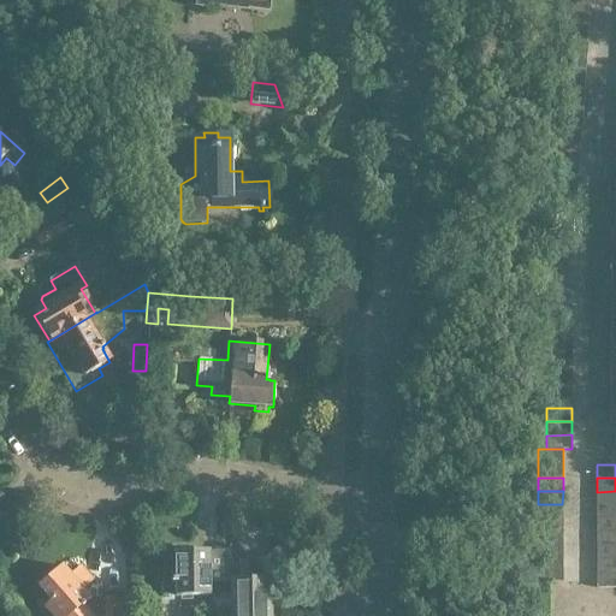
[(597,505),(615,505),(615,491),(597,492),(597,505)]
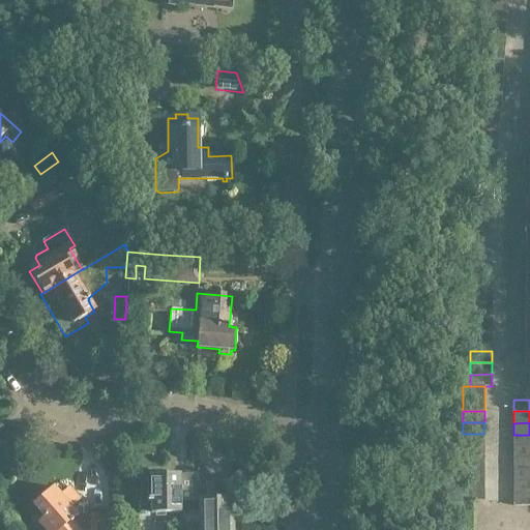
[(483,444),(483,434),(463,434),(463,444),(483,444)]
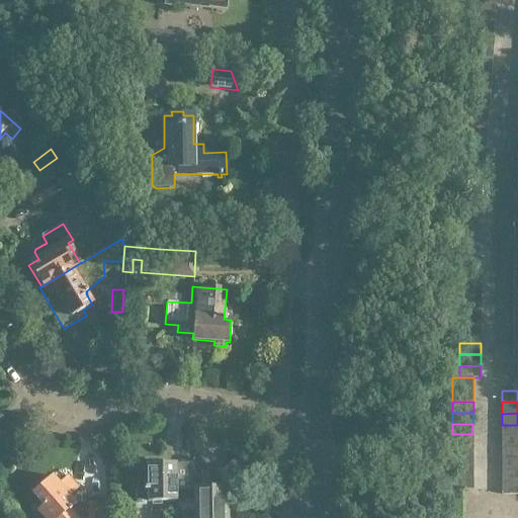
[(517,425),(502,425),(502,437),(517,436),(517,425)]
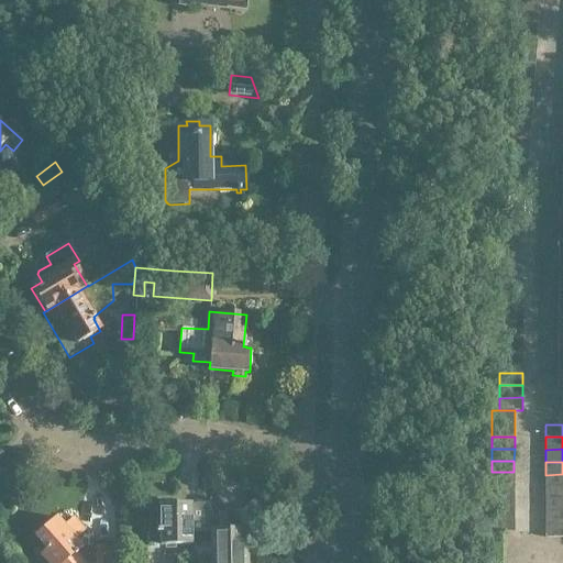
[(514,472),(492,472),(493,484),(514,484),(514,472)]
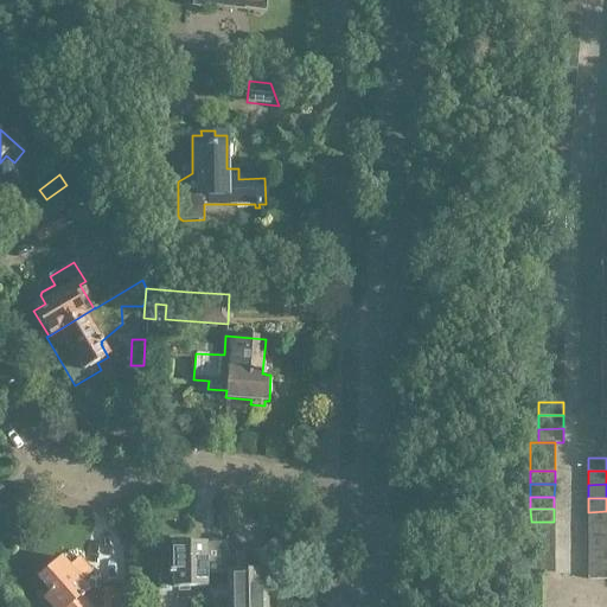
[(588,525),(606,525),(606,511),(588,512),(588,525)]
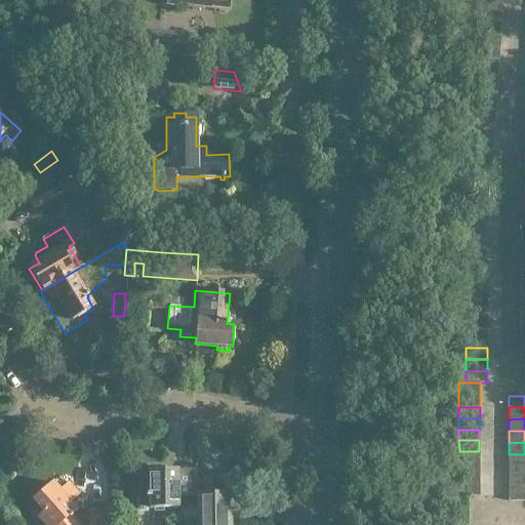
[(110,451),(98,451),(98,460),(110,460),(110,451)]
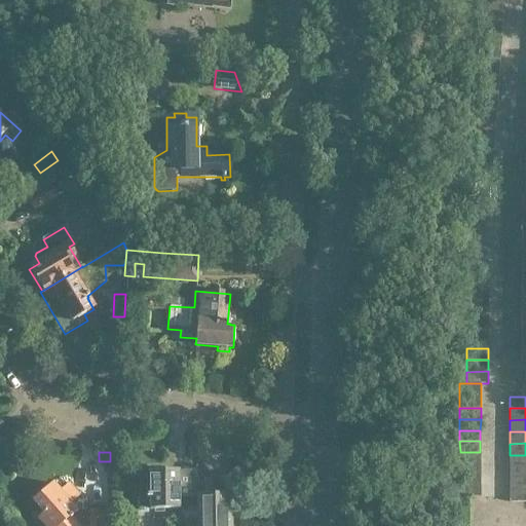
[(480,463),(480,452),(460,452),(460,463),(480,463)]
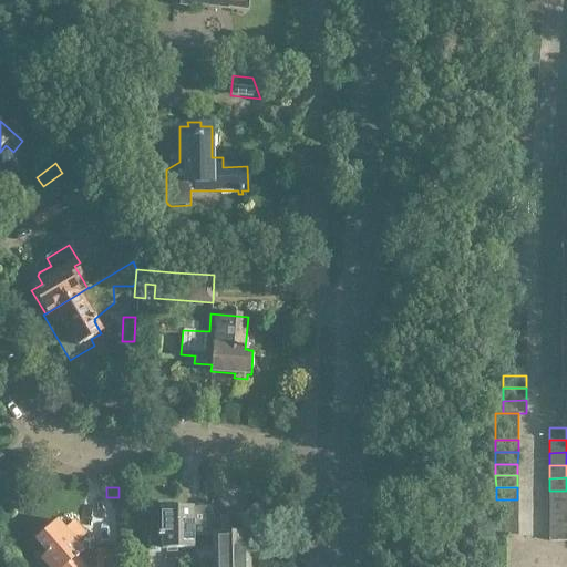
[(566,491),(549,491),(549,504),(566,503),(566,491)]
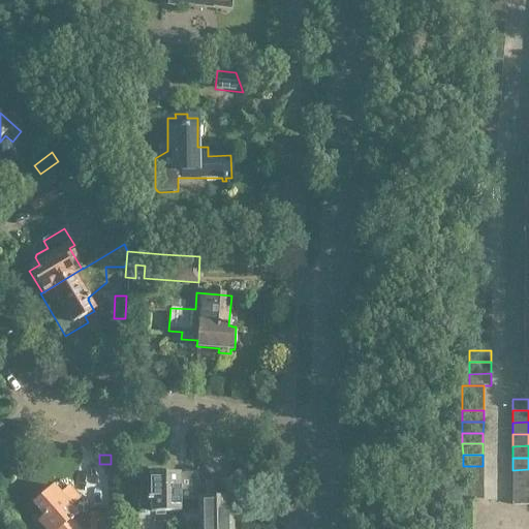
[(483,466),(463,466),(463,477),(483,477),(483,466)]
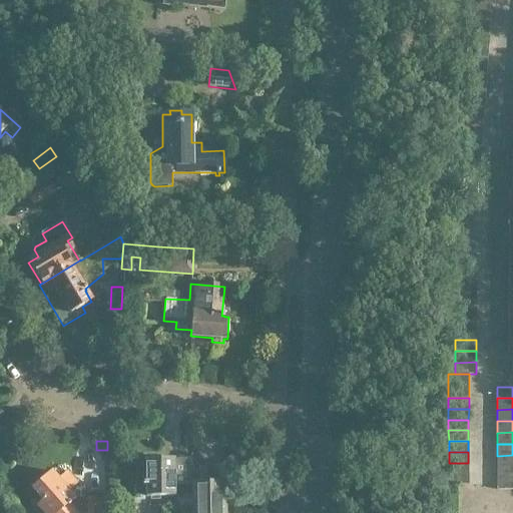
[(497,467),(512,467),(512,455),(497,456),(497,467)]
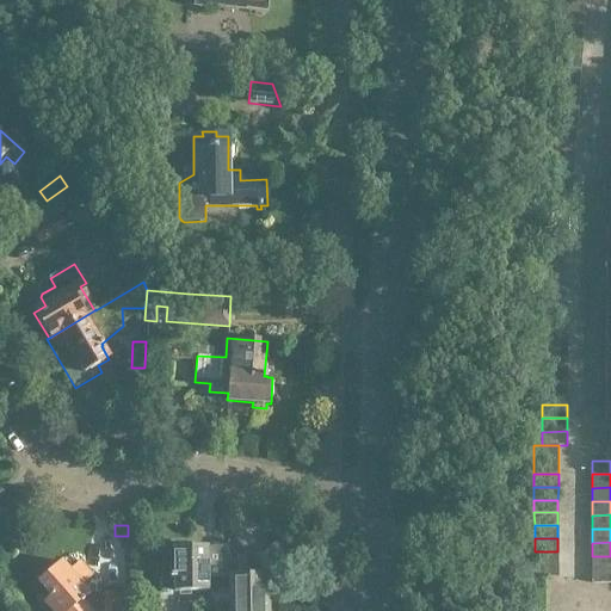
[(208,578),(221,578),(221,547),(204,547),(204,549),(173,549),(173,554),(162,559),(162,578),(174,578),(174,592),(208,592),(208,578)]
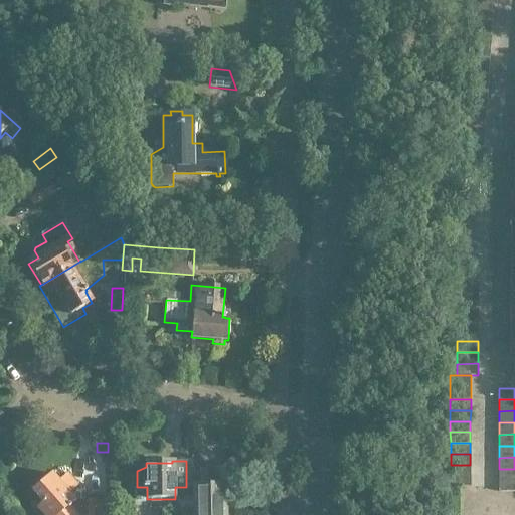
[(200,461),(186,461),(186,487),(193,487),(193,510),(183,510),(183,511),(181,511),(180,514),(225,514),(225,486),(200,486),(200,461)]
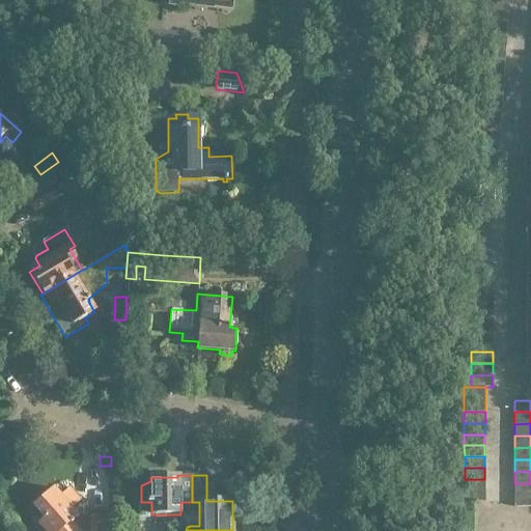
[(484,491),(484,479),(465,479),(465,491),(484,491)]
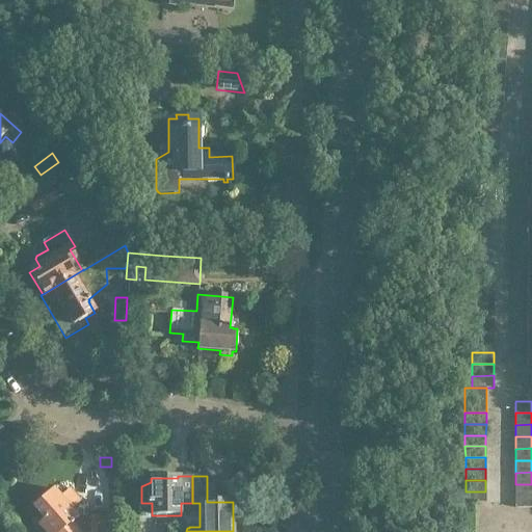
[(531,484),(515,484),(515,496),(531,496),(531,484)]
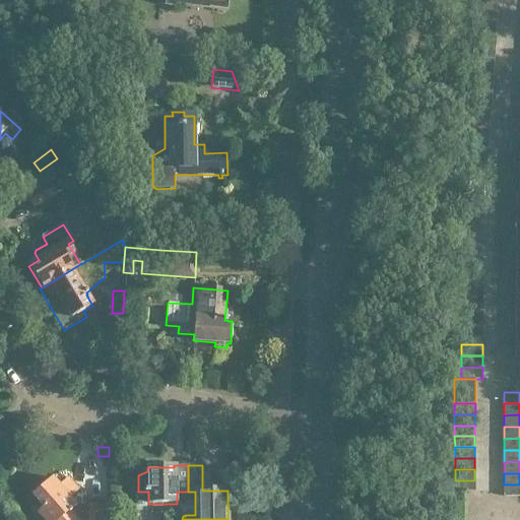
[(59,486),(52,478),(33,496),(43,509),(37,514),(42,519),(101,519),(100,505),(76,506),(69,498),(77,491),(67,479),(59,486)]
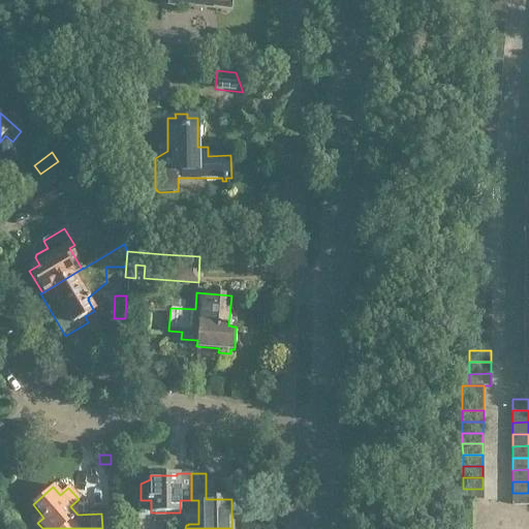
[(463,500),(472,500),(483,500),(483,489),(463,489),(463,500)]
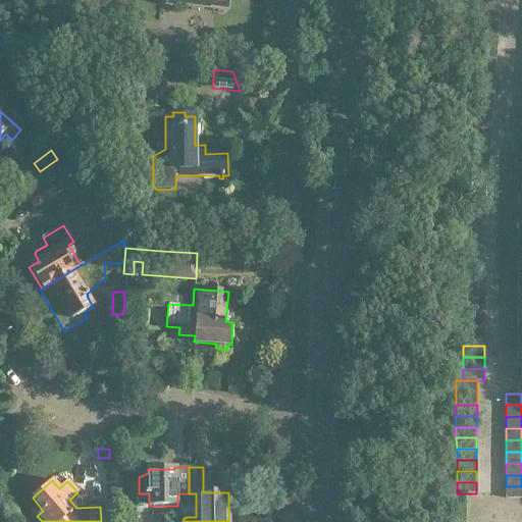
[(521,486),(506,486),(506,493),(506,499),(521,498),(521,486)]
